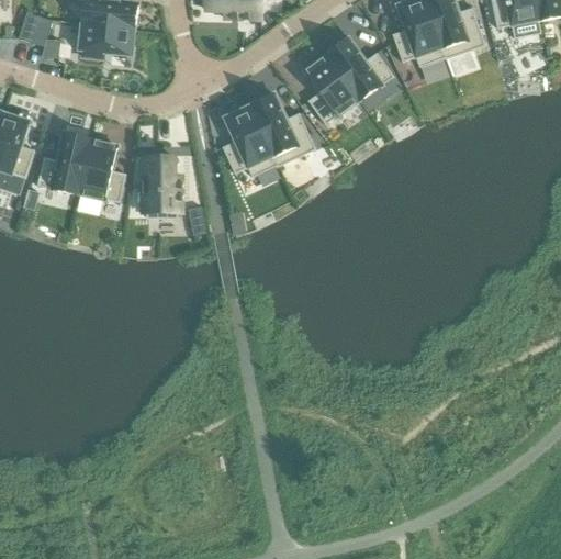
[(136,25),(136,15),(137,2),(119,0),(82,0),(80,23),(135,29),(136,25)]
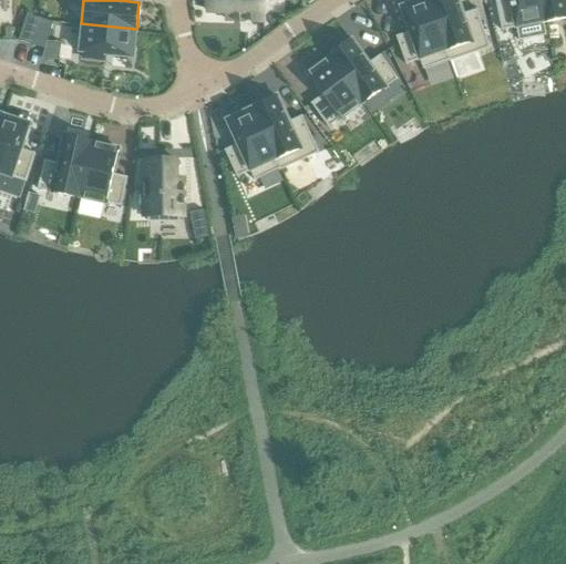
[(238,18),(244,18),(244,19),(245,19),(245,18),(249,18),(249,19),(250,19),(263,19),(264,0),(207,0),(207,10),(226,10),(226,18),(232,18),(232,19),(233,19),(233,18),(237,18),(237,19),(238,19),(238,18)]
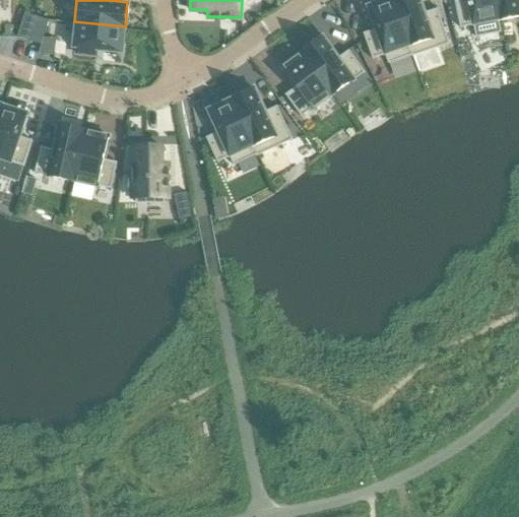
[(373,27),(363,31),(372,57),(384,53),(387,62),(410,54),(410,55),(411,55),(392,0),(378,0),(367,4),(372,18),(375,26),(373,27)]
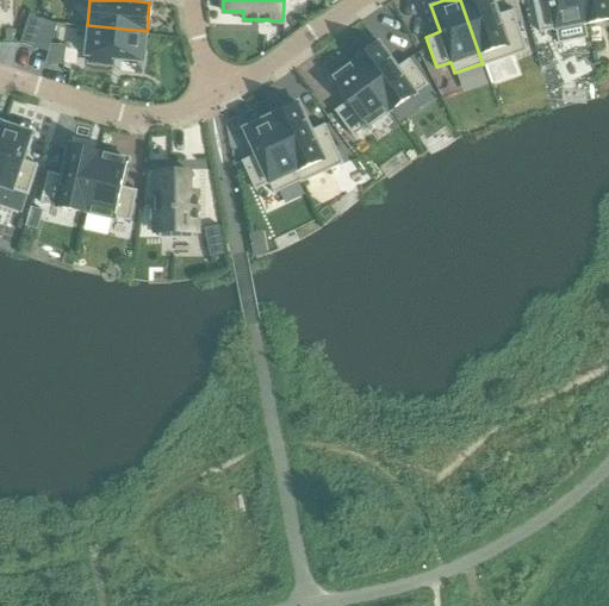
[(460,0),(483,64),(527,49),(511,7),(497,13),(491,0),(460,0)]
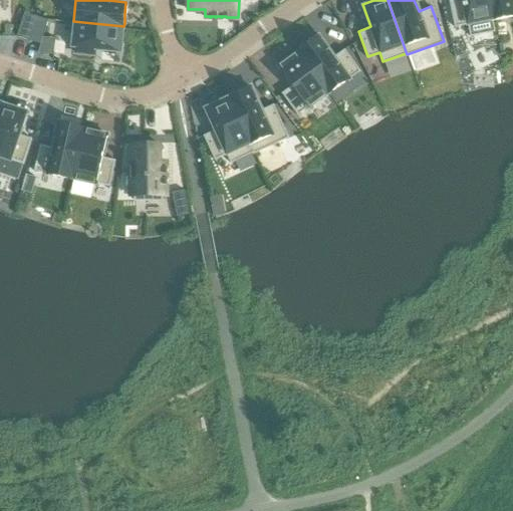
[(449,0),(454,25),(467,23),(470,35),(494,30),(492,19),(488,0),(449,0)]
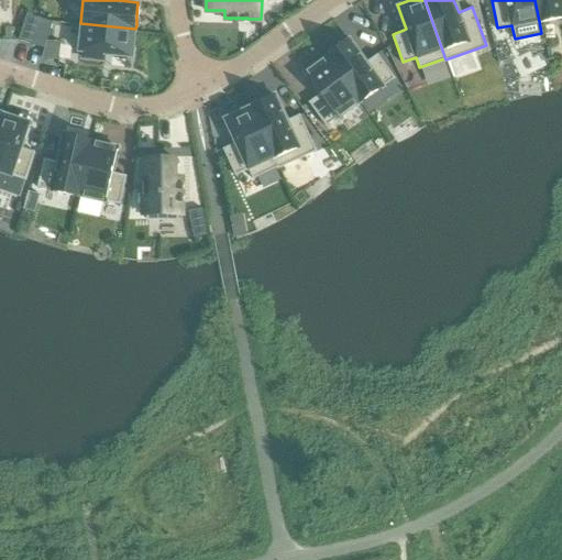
[(535,0),(539,21),(561,15),(561,0),(535,0)]
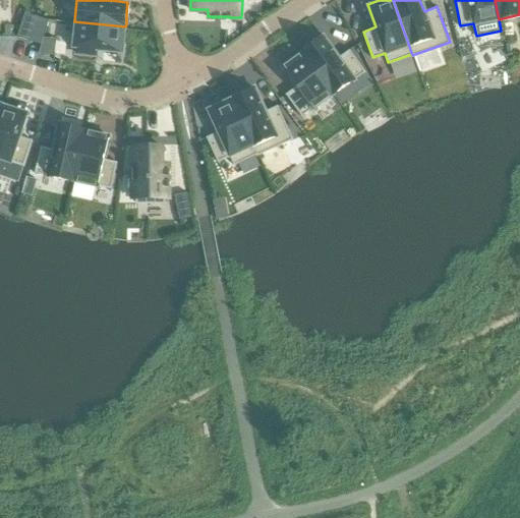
[(29,39),(36,14),(24,11),(16,35),(29,39)]
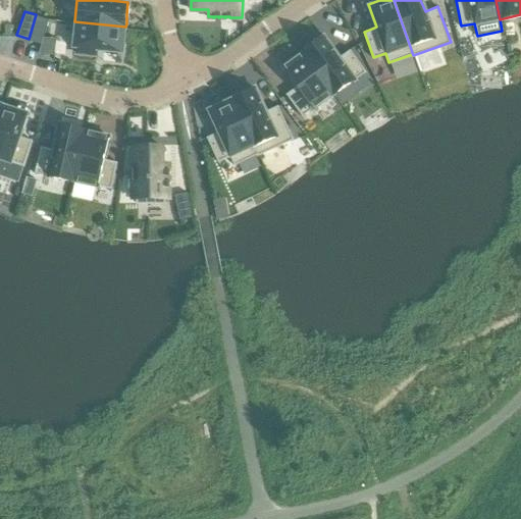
[(41,43),(48,18),(36,14),(29,39),(41,43)]
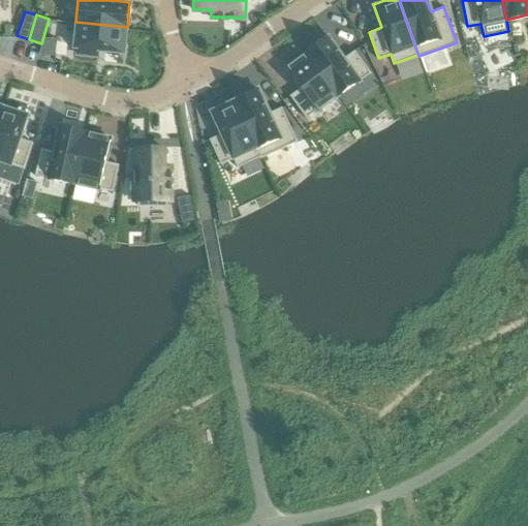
[(96,55),(97,49),(99,49),(107,50),(123,52),(126,28),(127,28),(127,27),(75,22),(75,23),(76,23),(73,47),(76,47),(76,53),(96,55)]
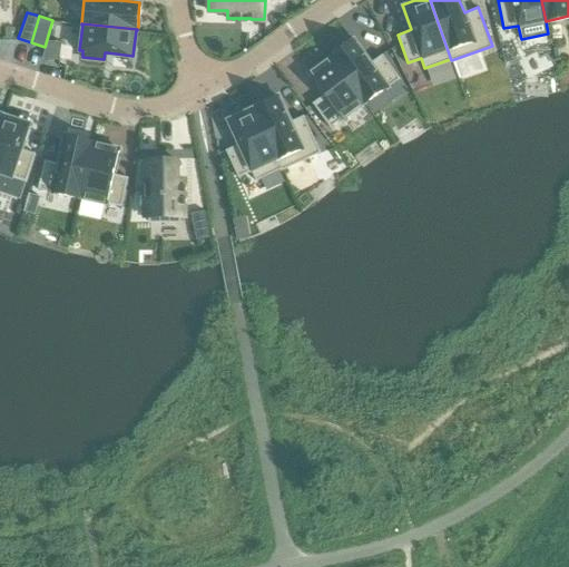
[(333,52),(330,55),(364,103),(399,77),(382,52),(370,61),(353,38),(341,47),(333,52)]
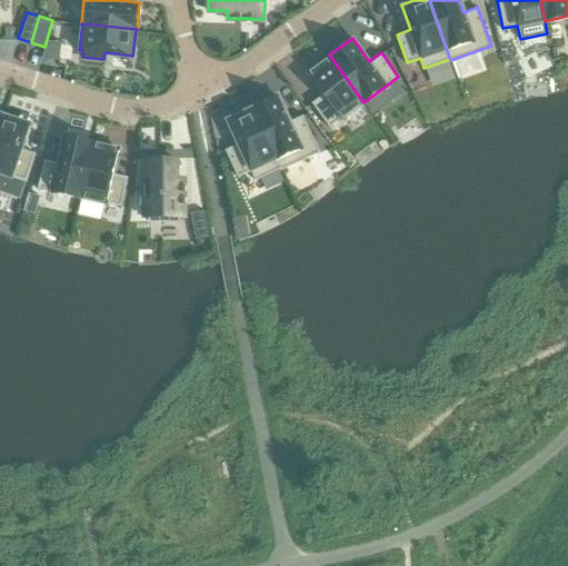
[(329,56),(308,71),(317,85),(322,92),(321,93),(311,101),(328,126),(362,101),(362,102),(364,102),(329,55),(328,55),(329,56)]
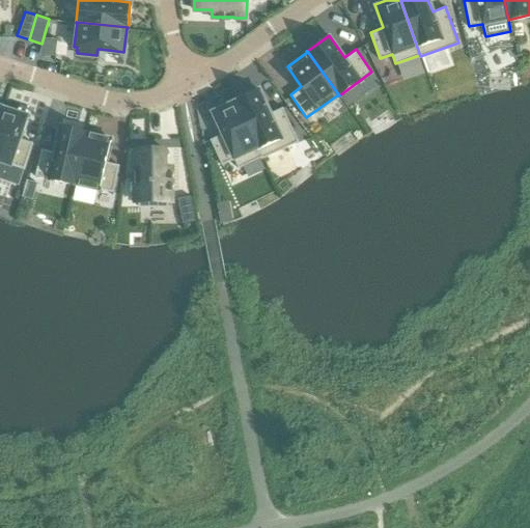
[(238,96),(234,99),(261,158),(298,140),(282,106),(270,112),(258,87),(245,93),(238,96)]
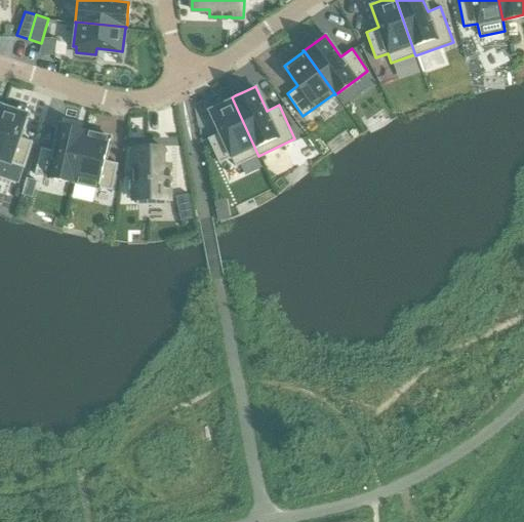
[(217,131),(207,136),(218,162),(231,156),(235,165),(257,155),(257,156),(258,156),(232,97),(231,97),(232,98),(209,109),(215,123),(219,131),(217,131)]
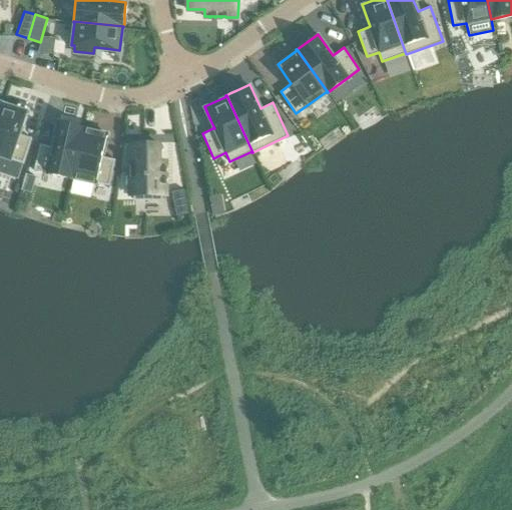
[(0,170),(17,176),(22,161),(31,136),(30,136),(20,133),(18,132),(21,124),(26,110),(3,102),(3,101),(2,101),(0,107),(0,170)]
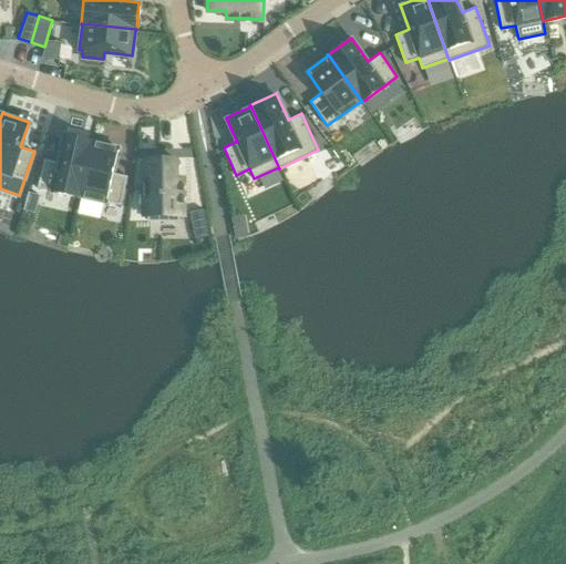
[(43,157),(37,186),(78,196),(91,139),(88,139),(79,136),(64,133),(58,161),(43,157)]
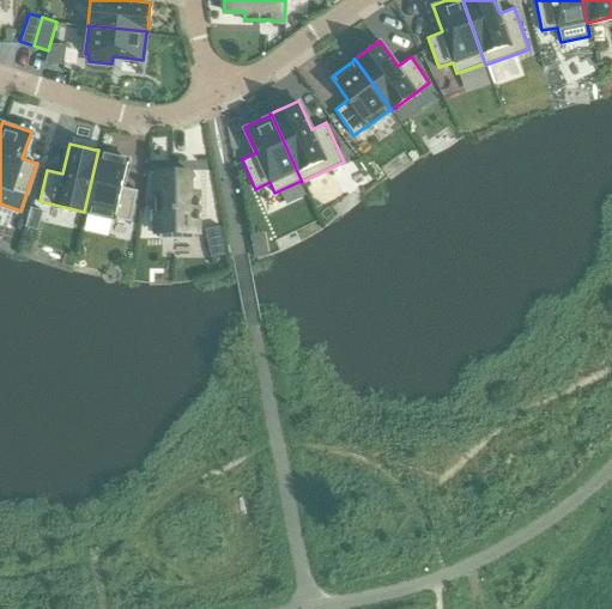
[(98,150),(84,212),(86,212),(86,211),(129,220),(137,189),(123,186),(121,186),(123,175),(127,158),(100,152),(100,150),(98,150)]
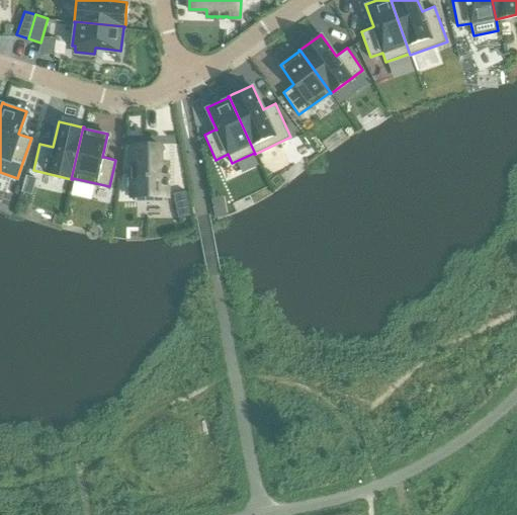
[(168,168),(168,167),(167,167),(167,161),(160,161),(160,145),(160,144),(137,144),(137,145),(131,145),(131,195),(135,195),(135,200),(162,200),(162,195),(167,195),(167,184),(168,184),(168,183),(167,183),(167,179),(168,179),(168,178),(167,178),(167,173),(168,173),(168,172),(167,172),(167,168),(168,168)]
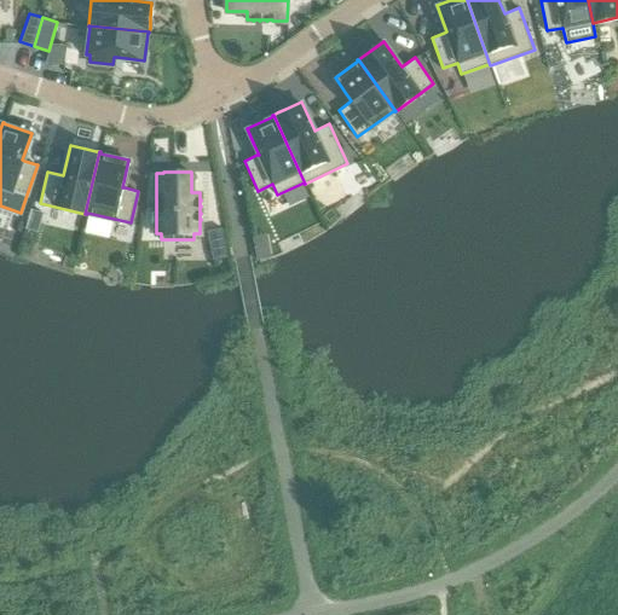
[(226,256),(221,227),(207,230),(212,259),(226,256)]
